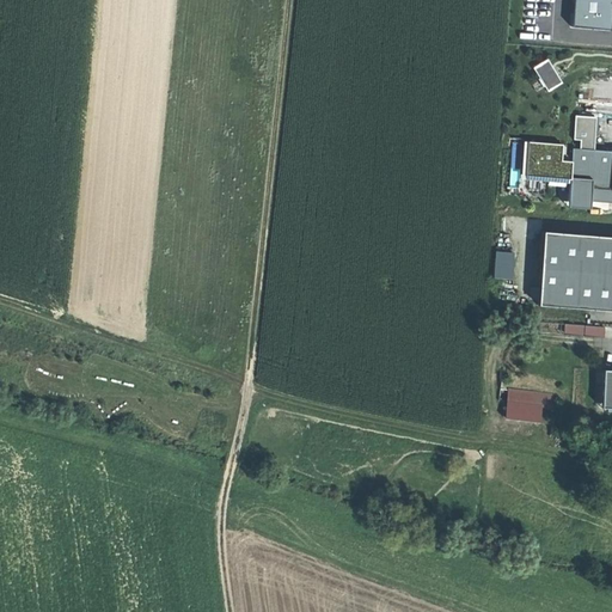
[(539,91),(560,81),(546,55),(527,65),(539,91)]
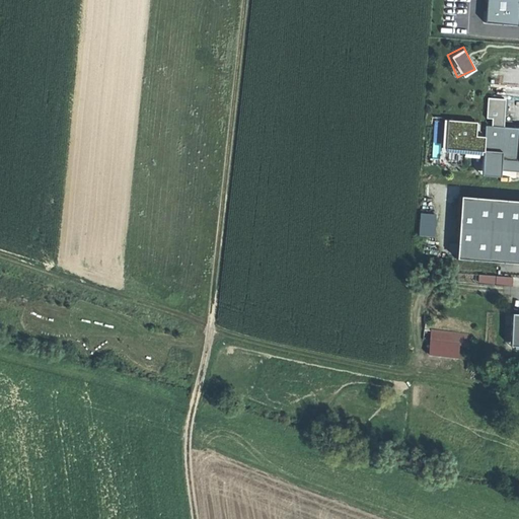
[(441,153),(484,157),(484,153),(445,149),(447,122),(444,121),(441,153)]
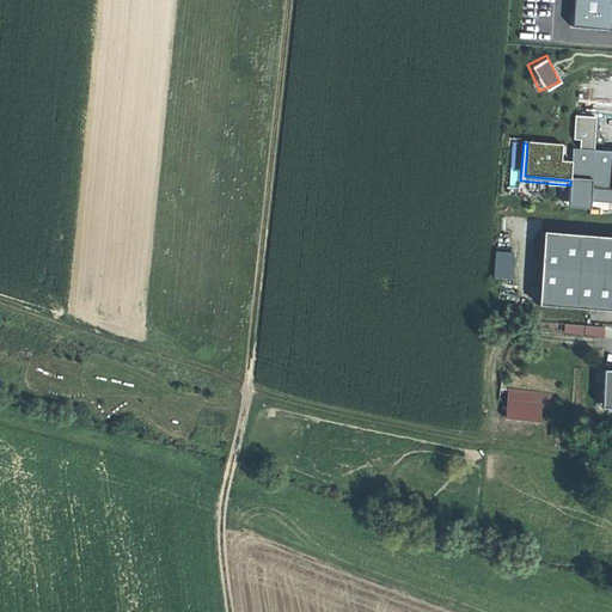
[(611,153),(573,150),(571,163),(561,163),(562,146),(527,144),(525,176),(570,181),(570,185),(569,195),(591,197),(611,199),(611,201),(611,153)]
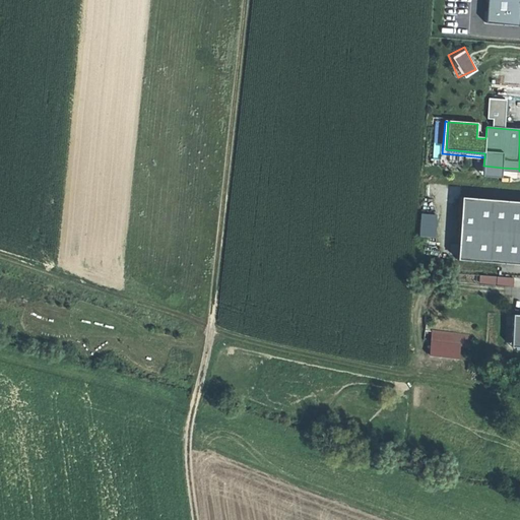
[(501,179),(502,168),(483,166),(482,177),(501,179)]
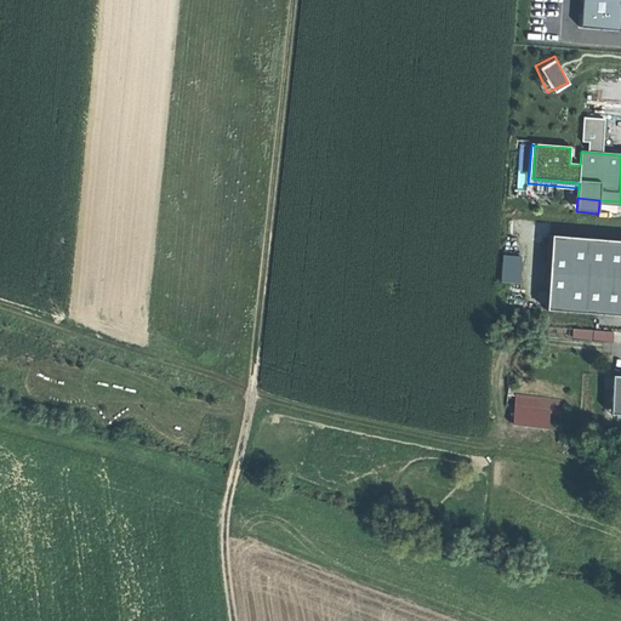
[(620,241),(552,237),(546,311),(620,315),(620,241)]
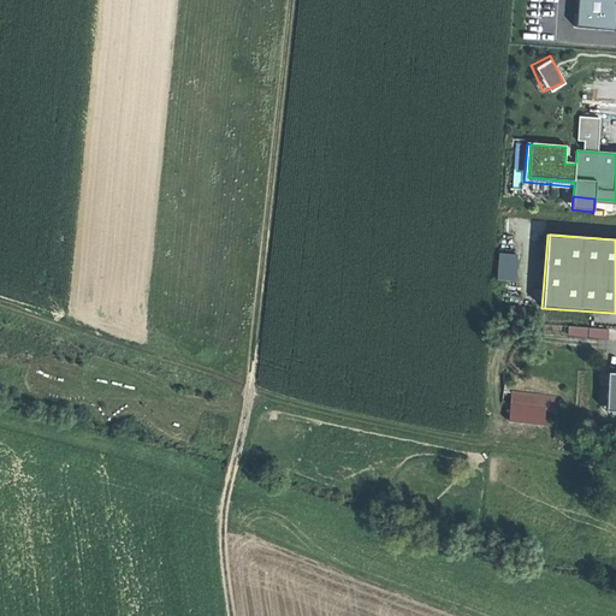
[(491,278),(511,279),(513,252),(492,250),(491,278)]
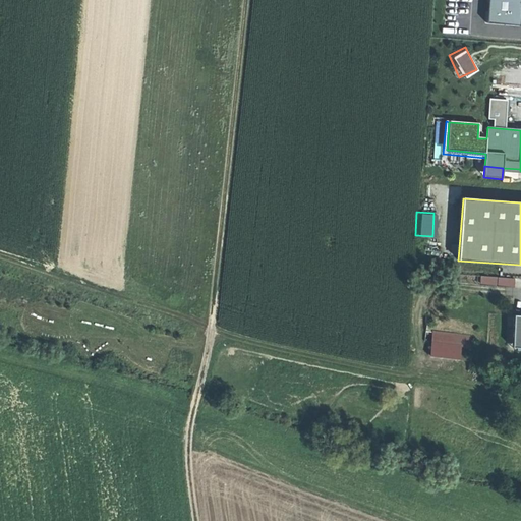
[(479,274),(478,282),(511,286),(512,278),(479,274)]
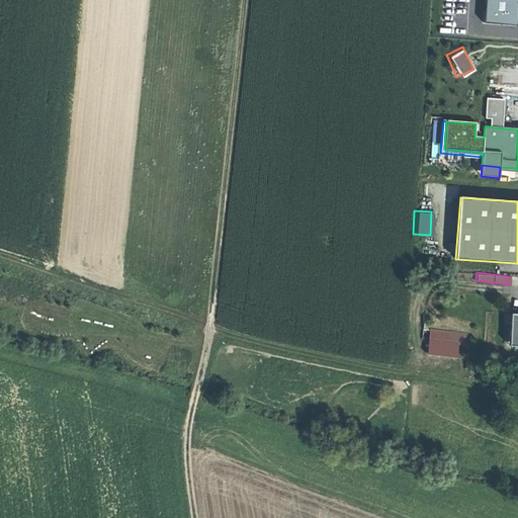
[(517,314),(509,314),(509,327),(512,327),(511,342),(517,342),(517,314)]
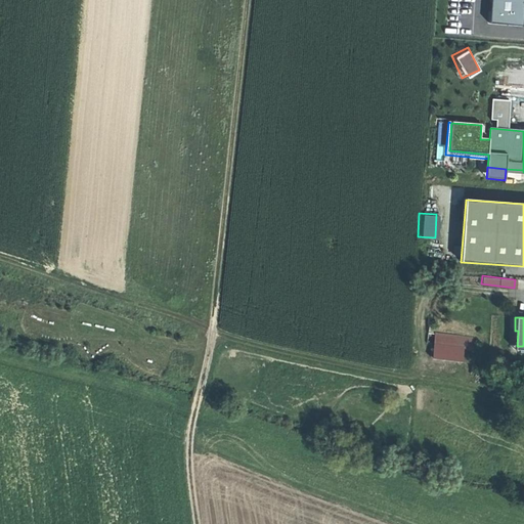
[(518,331),(515,331),(514,350),(523,350),(523,346),(517,346),(518,331)]
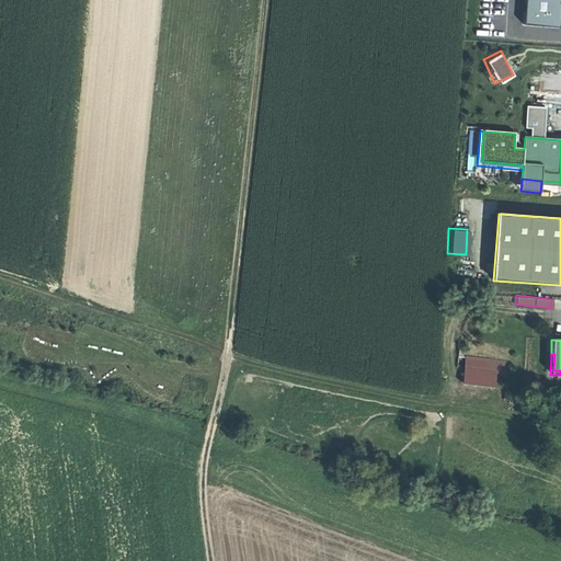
[(495,373),(466,370),(465,385),(494,388),(495,373)]
